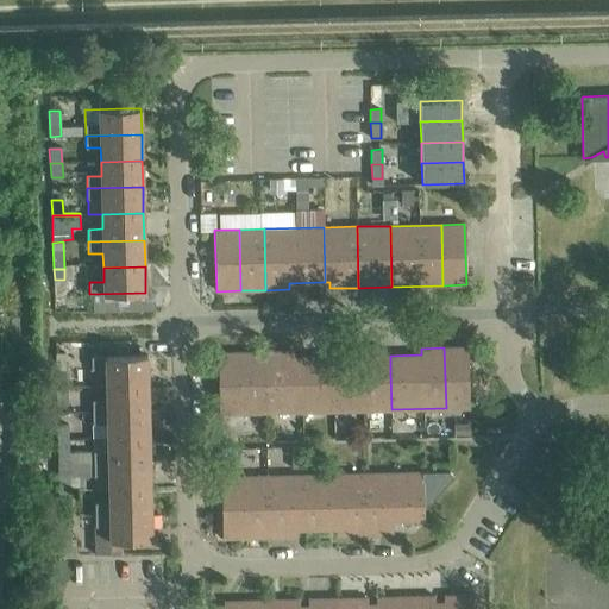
[(468,347),(444,347),(446,408),(469,408),(468,347)]
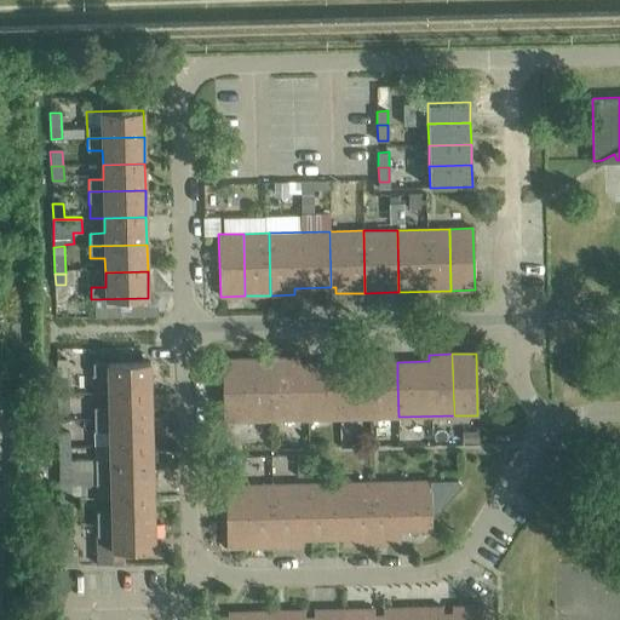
[(392,355),(367,356),(369,418),(399,417),(397,380),(397,362),(392,362),(392,355)]
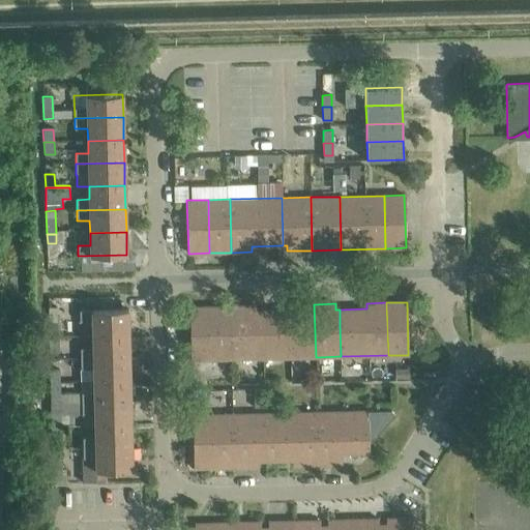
[(289,311),(290,326),(290,358),(316,357),(314,304),(293,304),(293,311),(289,311)]
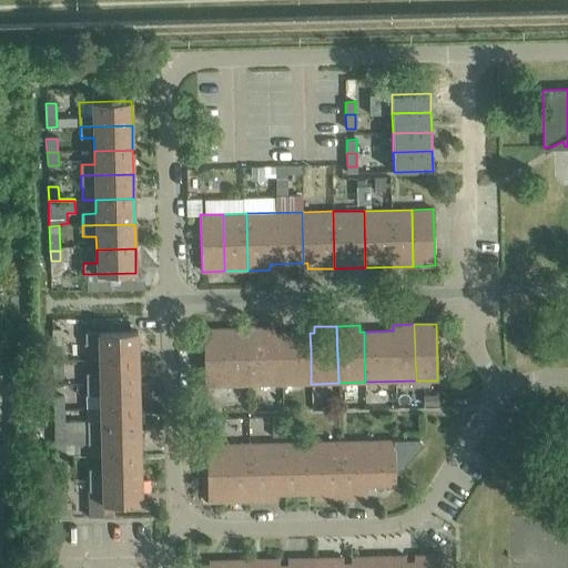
[(274,327),(250,328),(252,385),(311,384),(311,350),(310,333),(274,334),(274,327)]
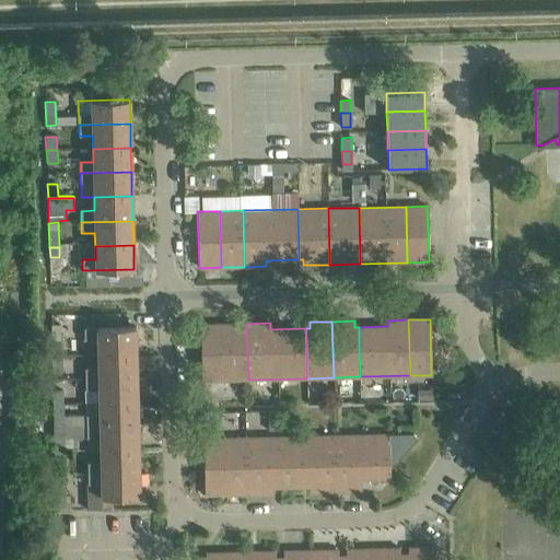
[(200,325),(201,381),(225,380),(223,324),(200,325)]
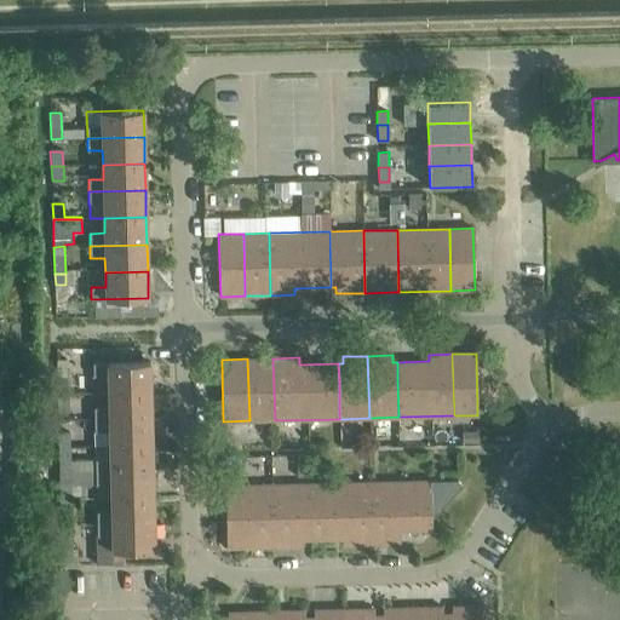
[(273,359),(247,359),(250,420),(275,420),(273,359)]
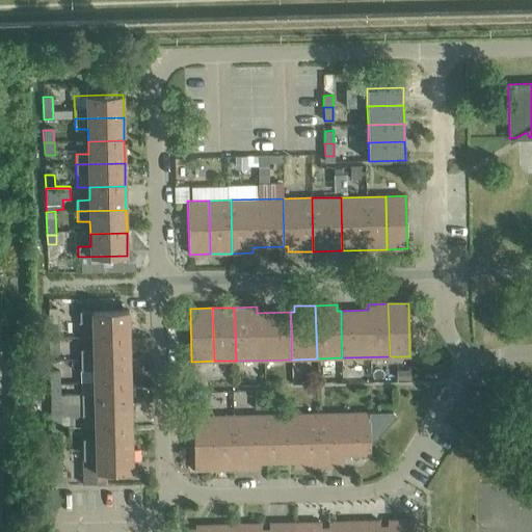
[(92,321),(92,334),(129,333),(128,310),(79,311),(80,321),(92,321)]
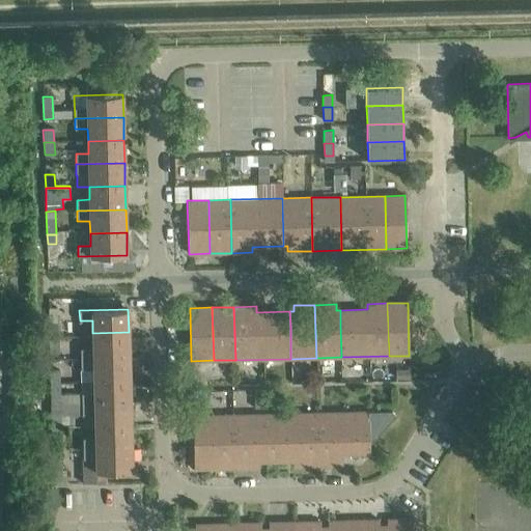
[(92,333),(92,345),(80,346),(80,357),(130,356),(129,332),(92,333)]
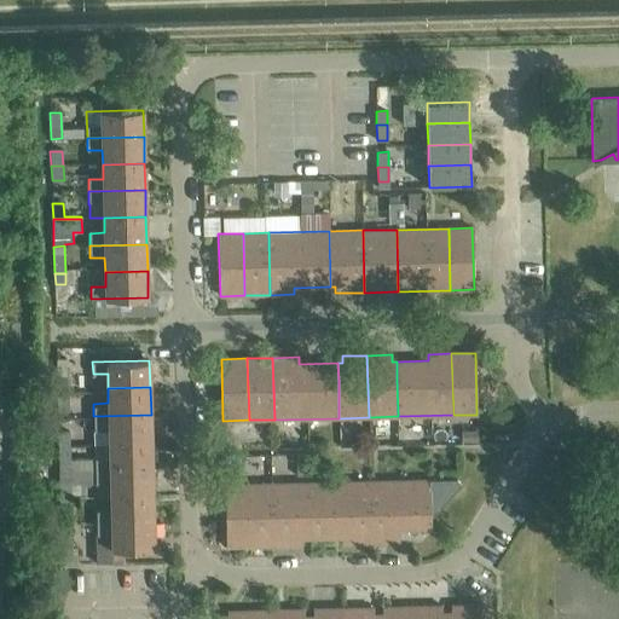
[(68,389),(57,389),(57,409),(69,409),(68,389)]
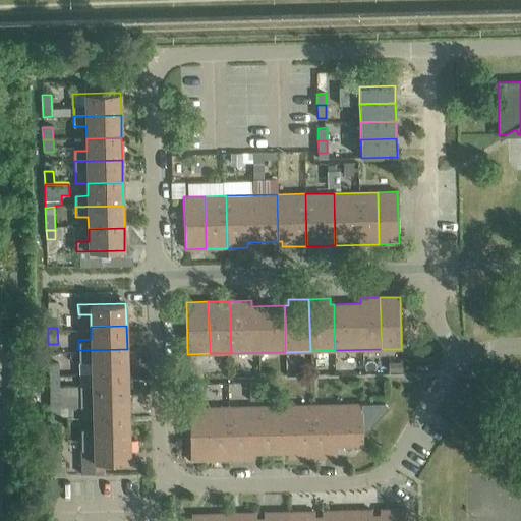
[(79,372),(92,372),(127,371),(127,349),(78,350),(79,372)]
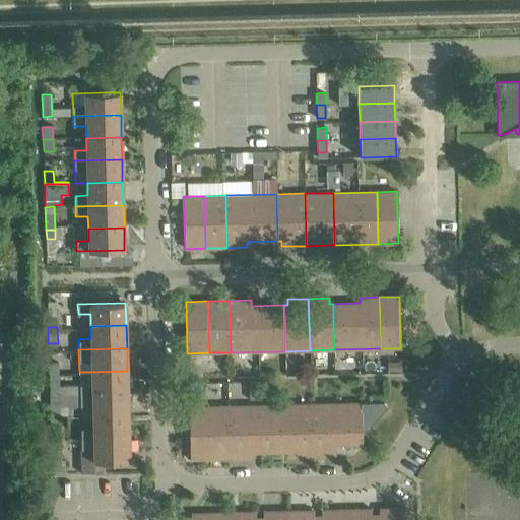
[(49,373),(59,372),(58,364),(49,364),(49,373)]
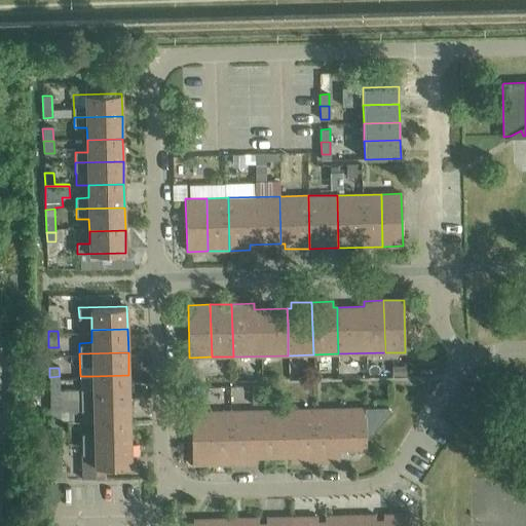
[(80,376),(81,399),(129,398),(128,375),(92,376),(80,376)]
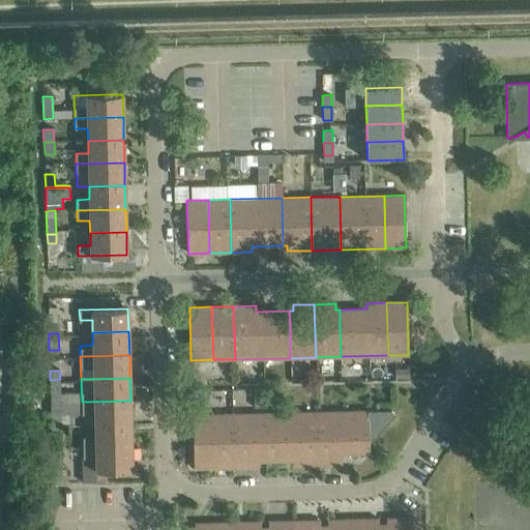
[(60,403),(60,393),(60,379),(50,380),(51,403),(60,403)]
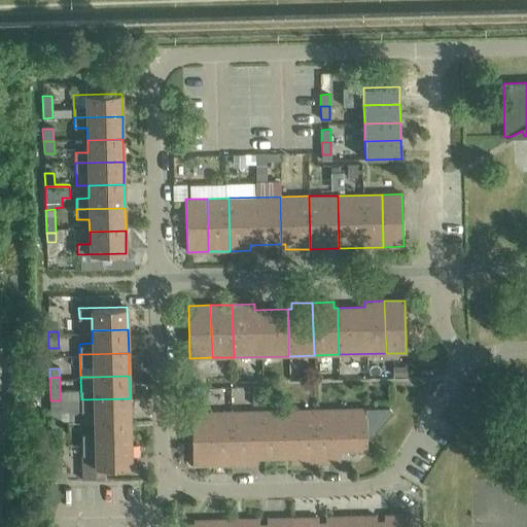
[(252,389),(252,408),(260,408),(260,389),(252,389)]
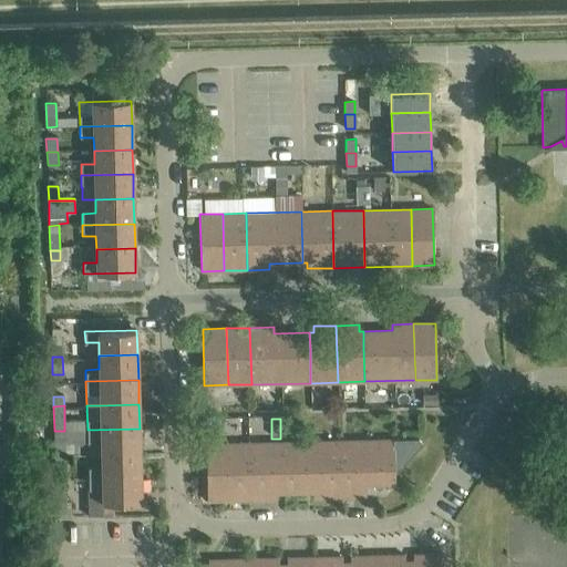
[(54,431),(54,436),(55,455),(71,455),(71,452),(65,452),(65,444),(88,444),(88,441),(101,441),(101,454),(140,453),(140,429),(88,430),(88,432),(64,433),(64,431),(54,431)]
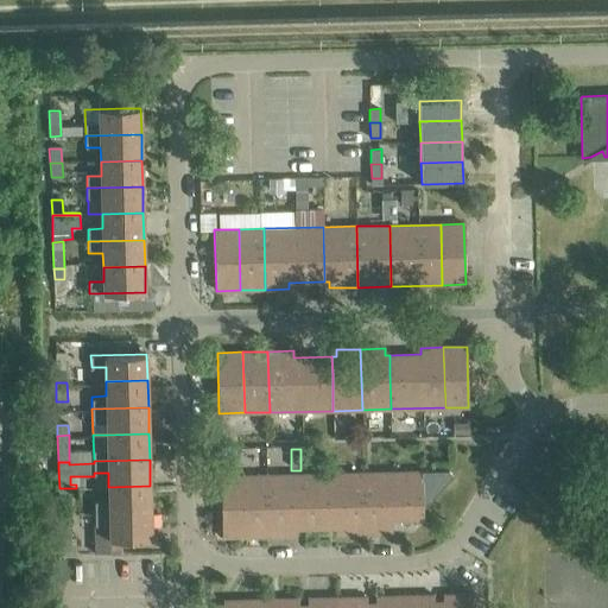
[(392,533),(392,520),(400,520),(401,523),(405,526),(412,519),(423,518),(423,508),(453,476),(448,470),(362,473),(363,533),(392,533)]
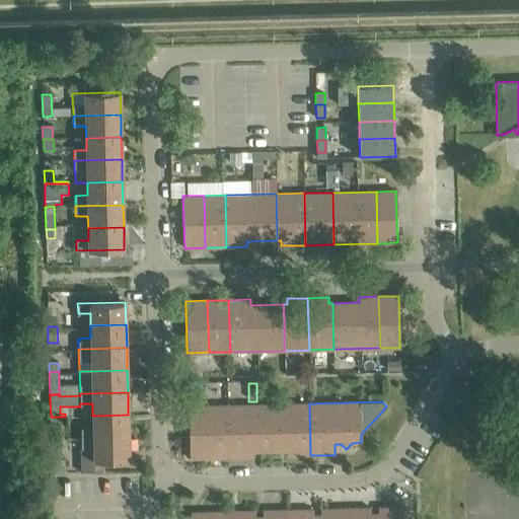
[(286,404),(286,450),(286,456),(310,455),(309,403),(286,404)]
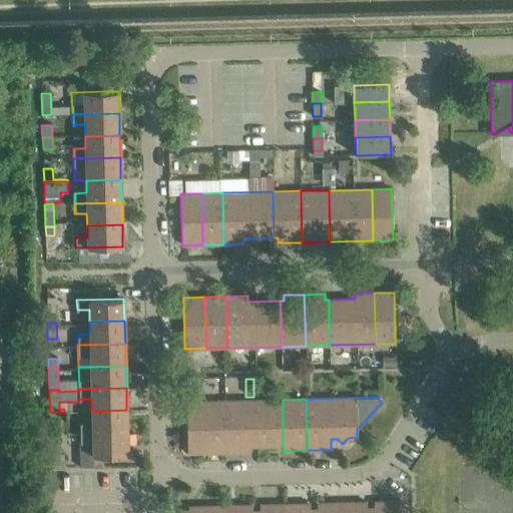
[(283,445),(283,400),(232,401),(233,452),(249,452),(249,446),(283,445)]
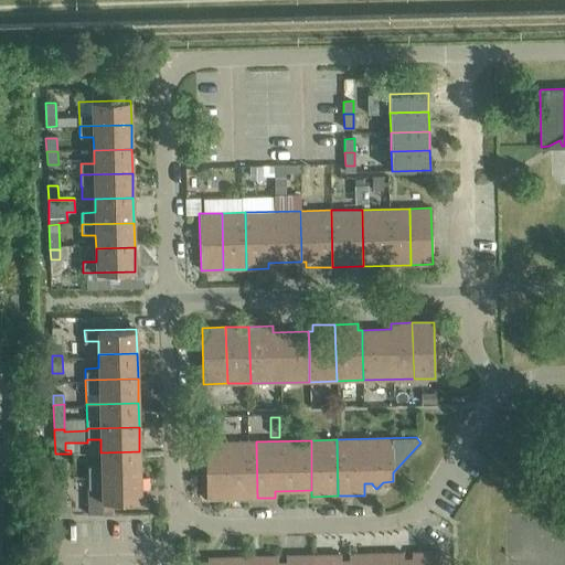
[(241,498),(240,441),(222,443),(223,499),(241,498)]
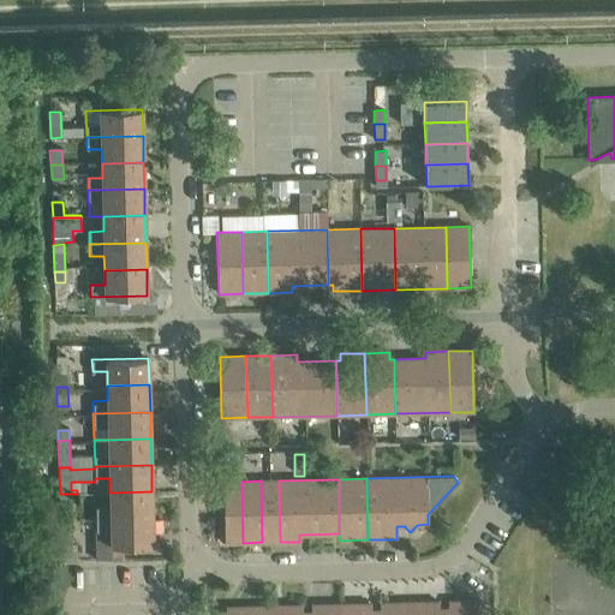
[(280,542),(279,481),(261,481),(262,542),(280,542)]
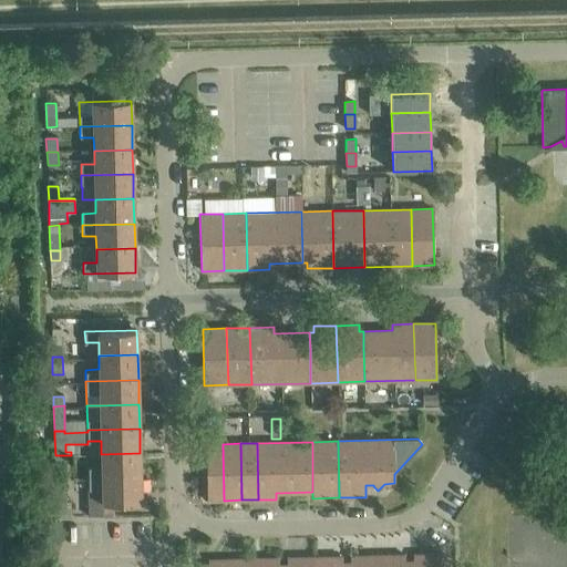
[(224,501),(223,444),(206,444),(207,501),(224,501)]
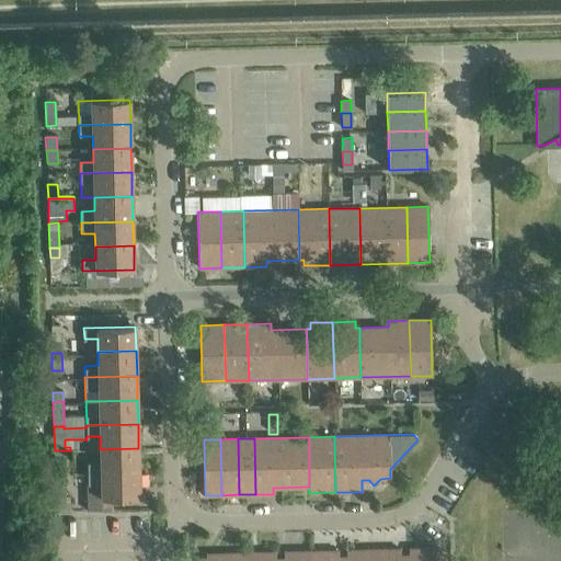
[(500,443),(500,453),(511,453),(511,442),(500,443)]
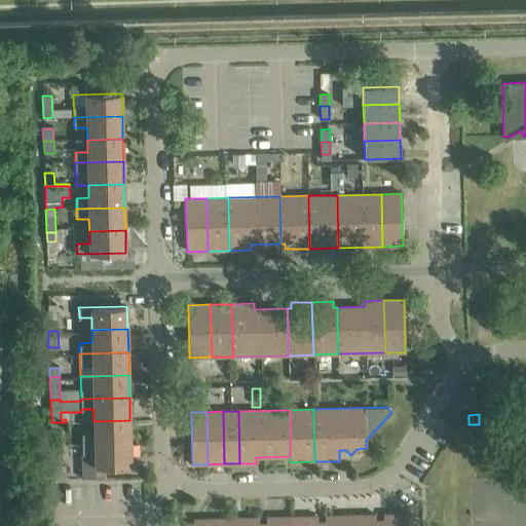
[(95,434),(81,434),(82,445),(130,443),(129,420),(94,421),(95,434)]
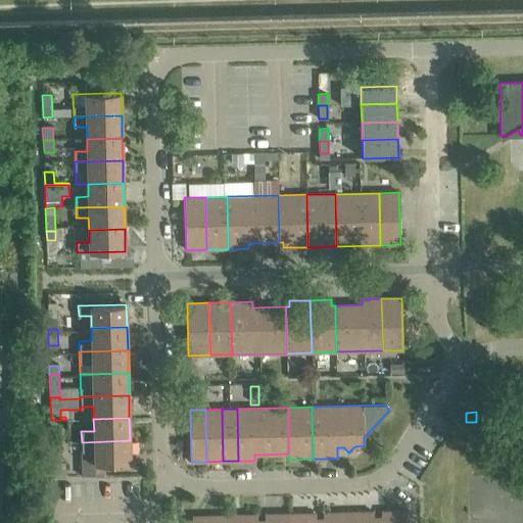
[(51,420),(51,442),(60,442),(60,421),(65,421),(65,420),(51,420)]
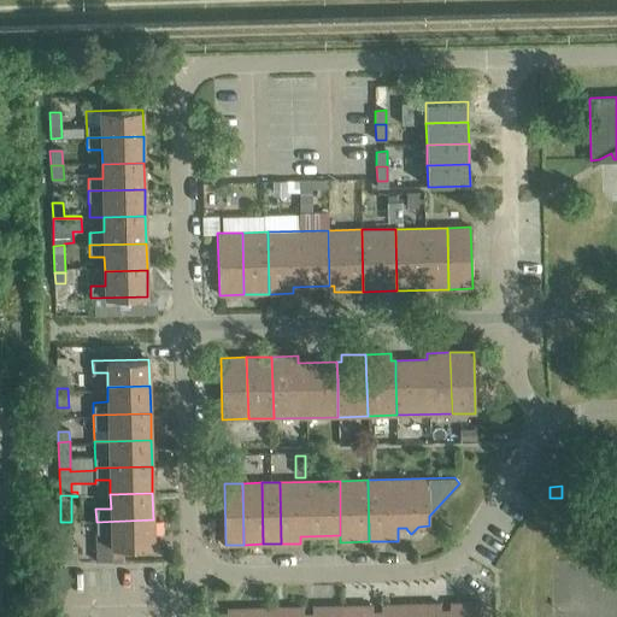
[(97,533),(111,533),(111,547),(153,547),(153,519),(97,522),(97,533)]
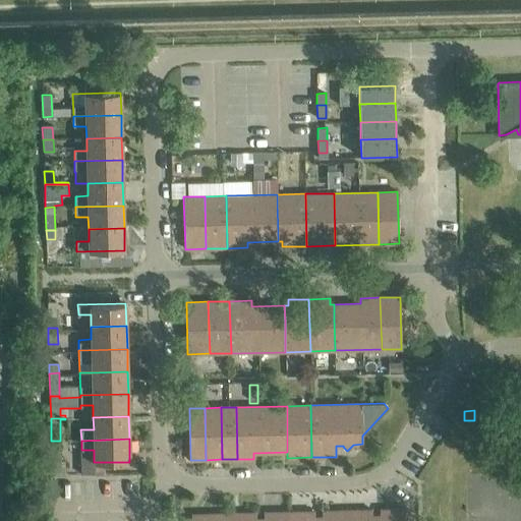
[(65,475),(64,463),(61,463),(60,441),(51,441),(52,475),(65,475)]
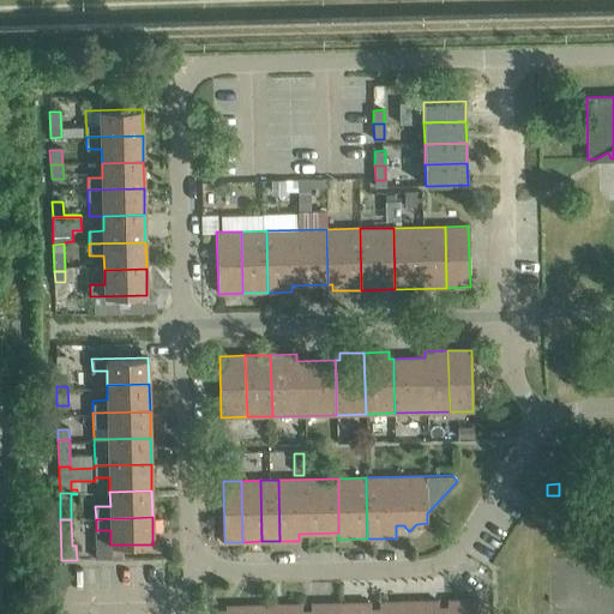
[(443,607),(443,613),(477,613),(477,600),(447,601),(447,606),(443,607)]
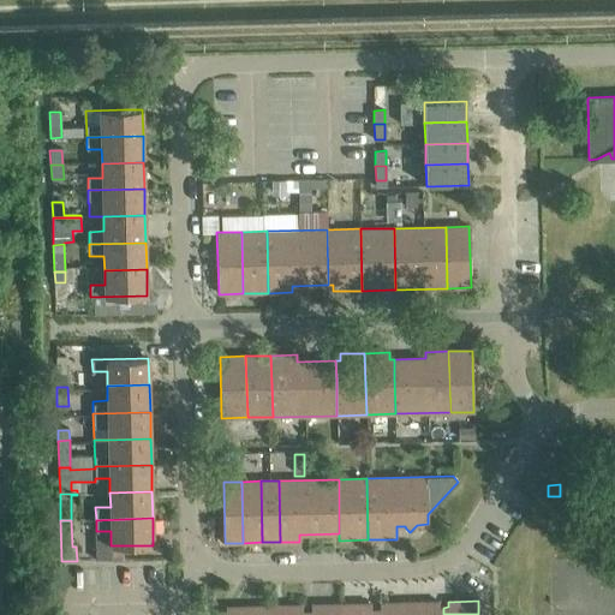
[(439,602),(408,603),(408,614),(443,614),(443,608),(439,608),(439,602)]
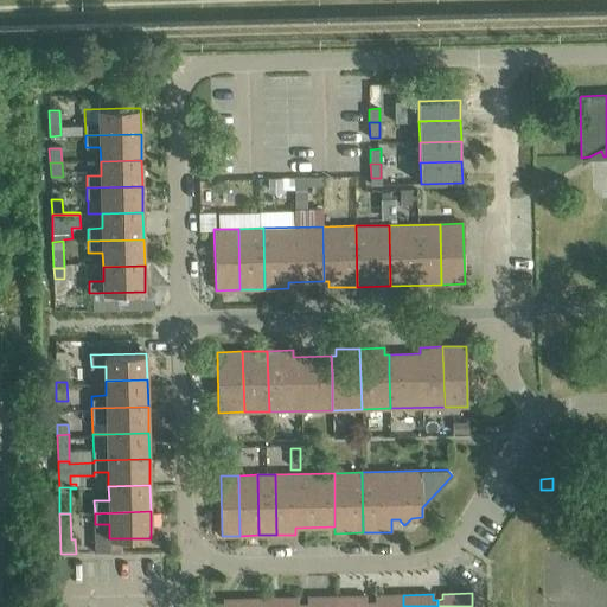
[(370,606),(370,601),(365,601),(365,595),(336,596),(336,606),(370,606)]
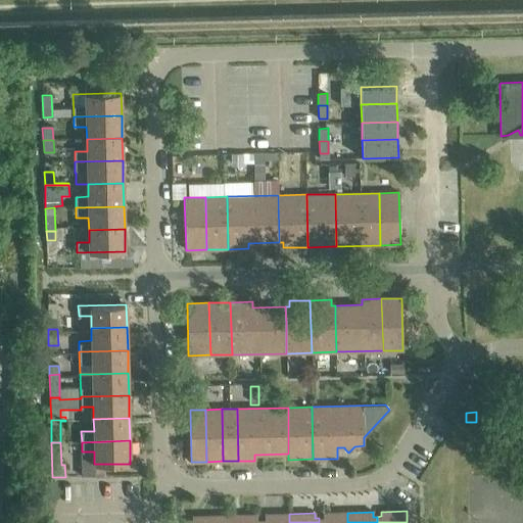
[(319,518),(319,522),(347,522),(347,513),(323,513),(323,518),(319,518)]
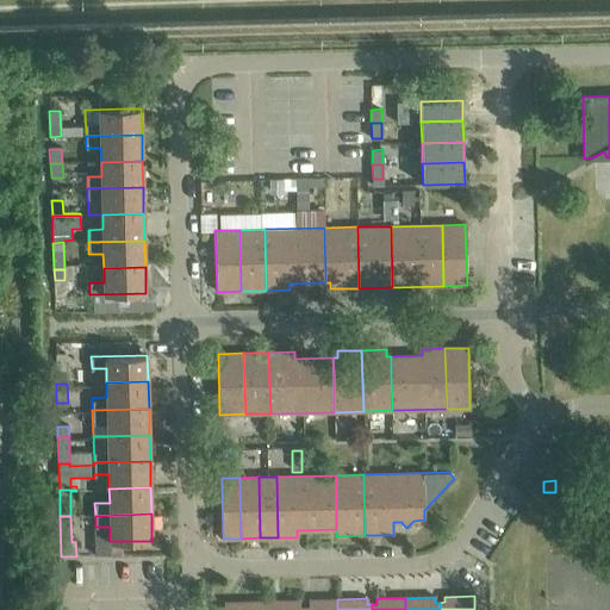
[(304,605),(304,609),(337,609),(337,599),(309,601),(309,605),(304,605)]
